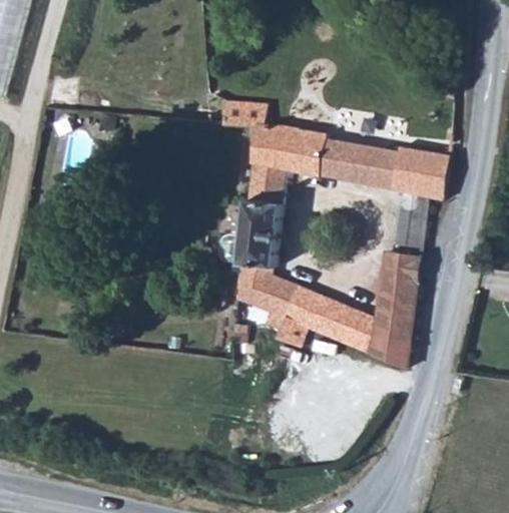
[(0,98),(7,101),(32,0),(0,0),(0,98)]
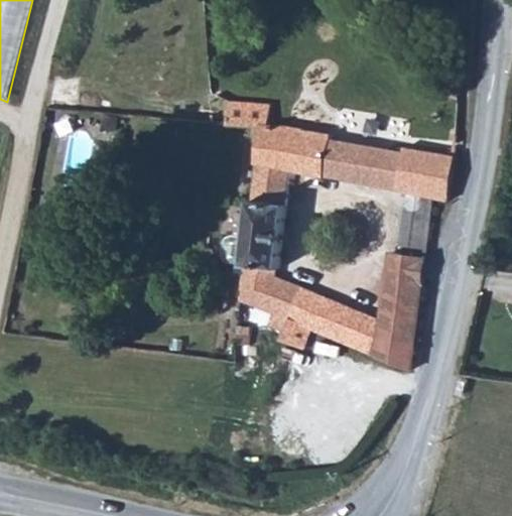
[(430,198),(446,200),(453,156),(402,147),(401,152),(329,139),(329,133),(265,124),(268,104),(226,101),(224,122),(224,125),(257,127),(248,201),(245,235),(240,274),(238,299),(271,312),(266,325),(281,331),(277,340),(301,349),(309,329),(409,370),(420,280),(386,275),(379,319),(274,276),(275,268),(277,268),(286,182),(288,169),(294,170),(405,191),(396,244),(424,248),(430,198)]
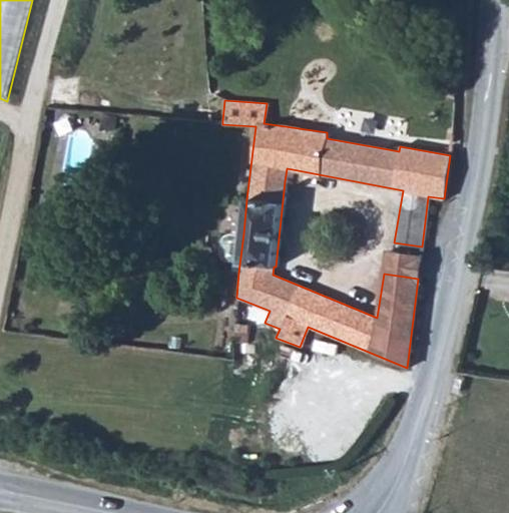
[(230,272),(238,273),(243,233),(230,232),(222,238),(221,251),(227,259),(231,260),(230,272)]
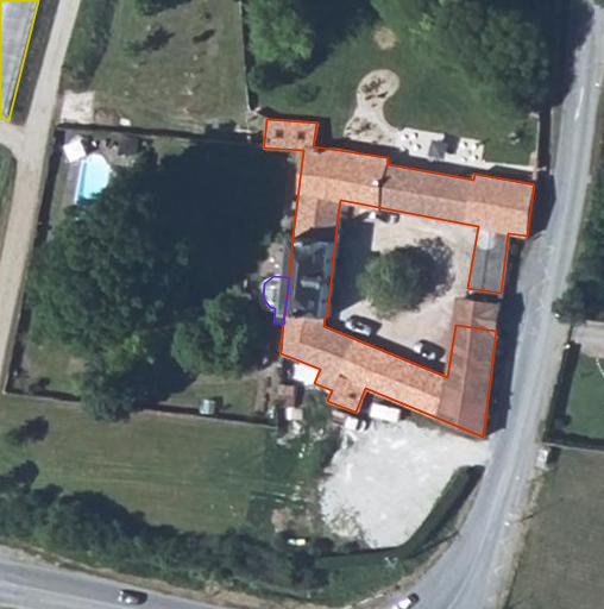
[(459,296),(455,325),(496,331),(499,302),(459,296)]
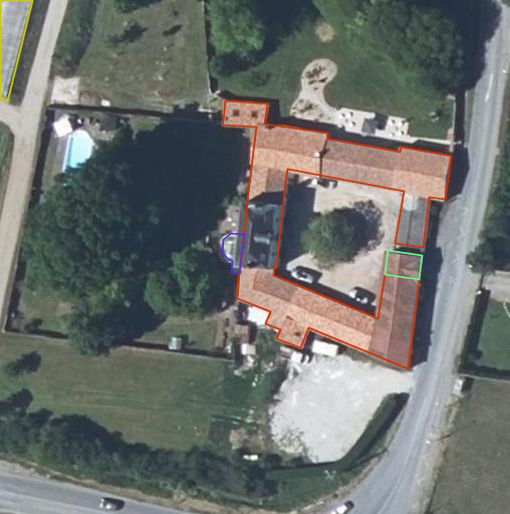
[(233,342),(236,342),(246,343),(248,325),(236,312),(233,342)]
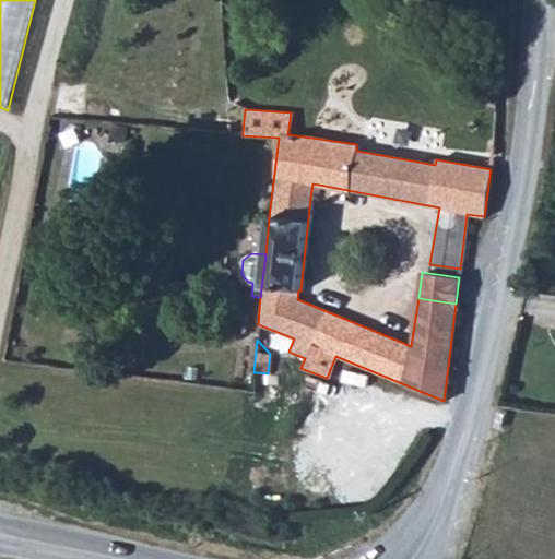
All buildings are outlined.
